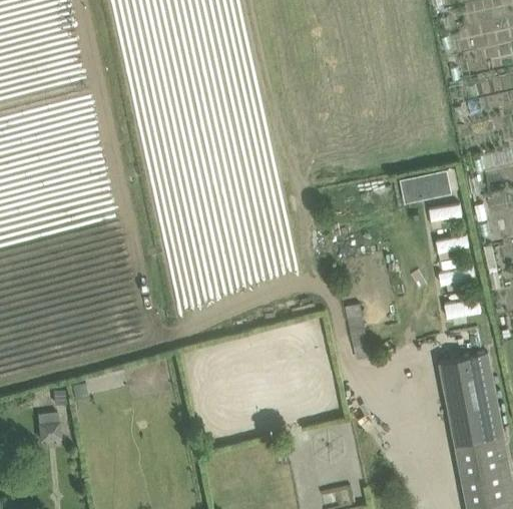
[(401,179),(406,204),(453,194),(448,169),(401,179)]
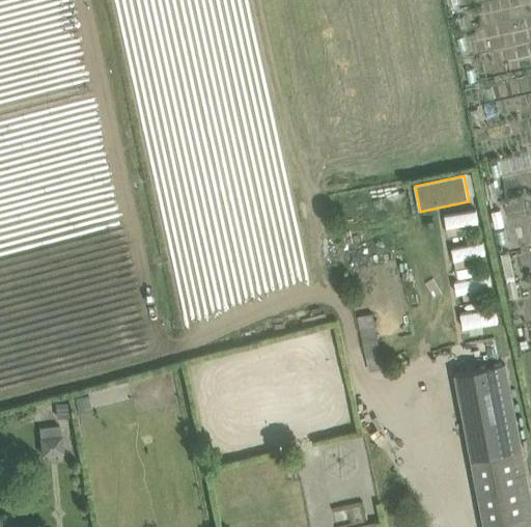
[(477,213),(445,217),(447,229),(479,225),(477,213)]
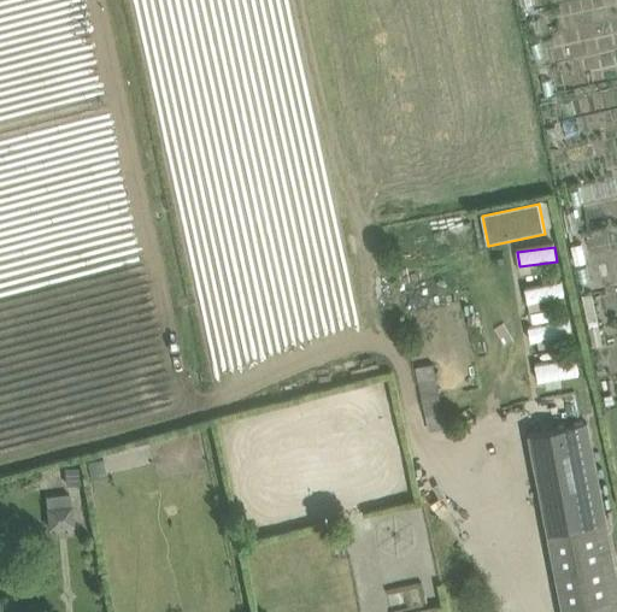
[(527,305),(565,298),(563,283),(524,290),(527,305)]
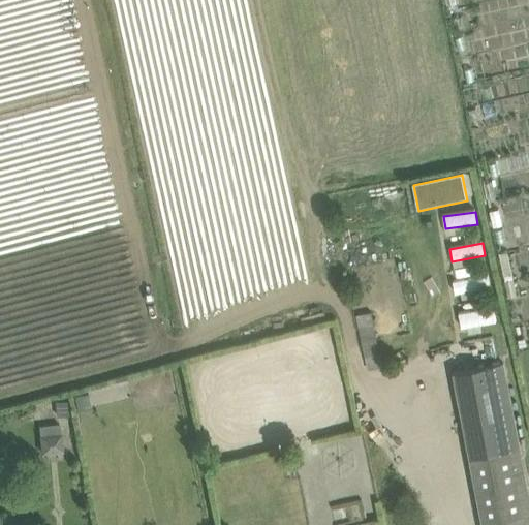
[(454,283),(455,294),(490,287),(488,277),(454,283)]
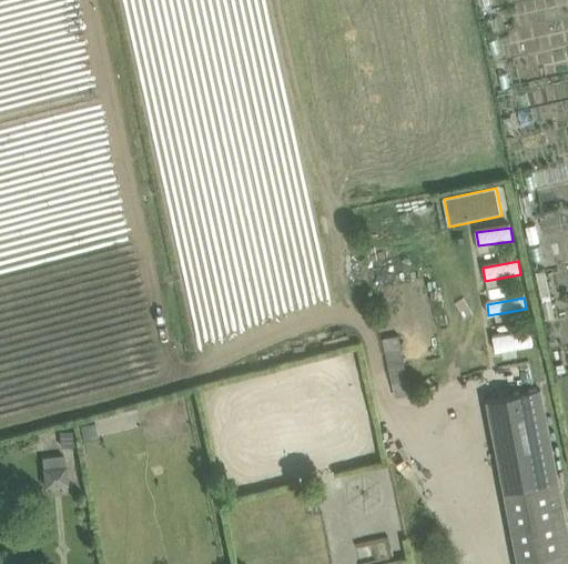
[(495,353),(533,349),(531,332),(494,336),(495,353)]
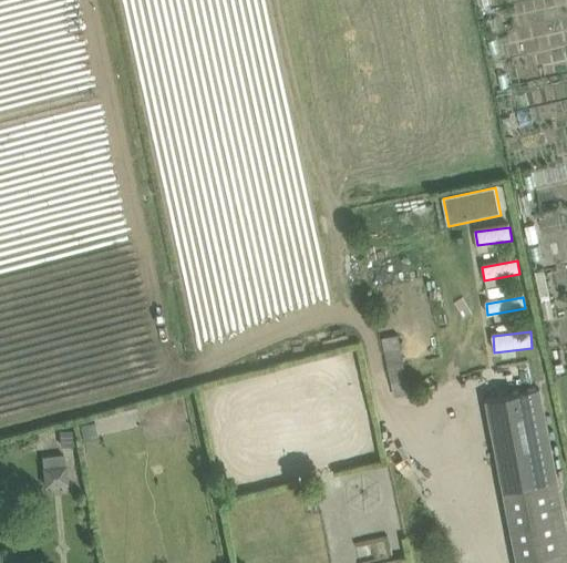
[(410,398),(399,339),(382,343),(393,401),(410,398)]
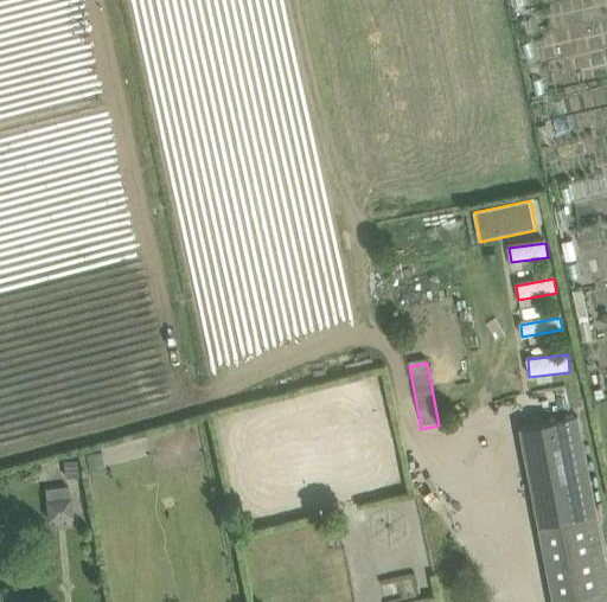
[(525,431),(543,529),(555,601),(606,601),(606,572),(580,422),(525,431)]
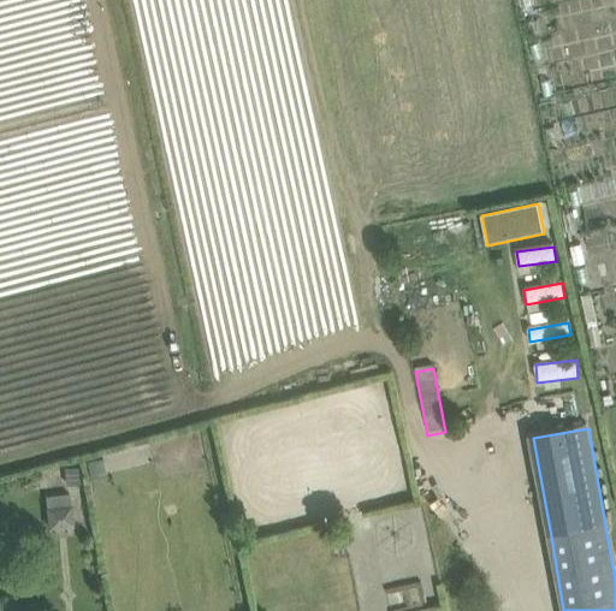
[(46,502),(49,532),(73,528),(70,498),(46,502)]
